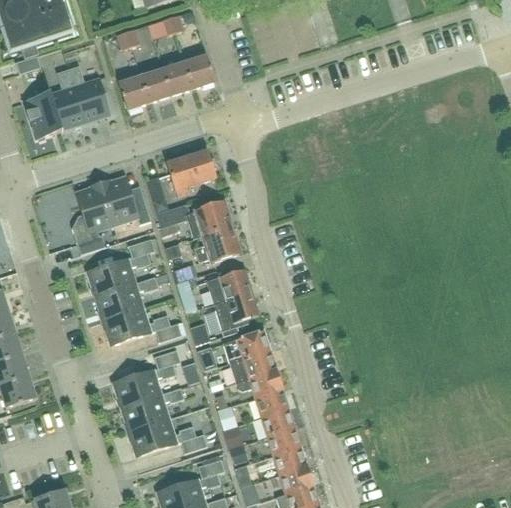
[(0,0),(0,25),(3,25),(11,51),(72,31),(61,0),(0,0)]
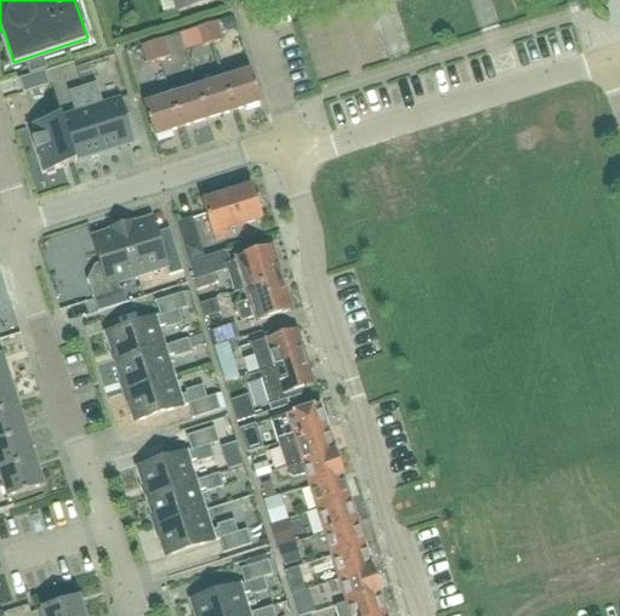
[(217,18),(206,22),(212,40),(223,36),(217,18)]
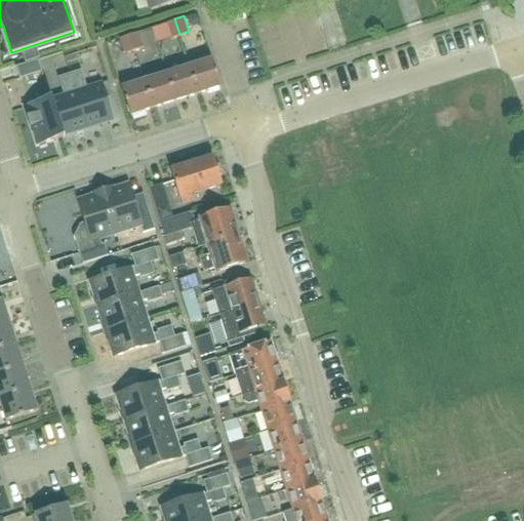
[(174,18),(166,22),(171,37),(179,34),(174,18)]
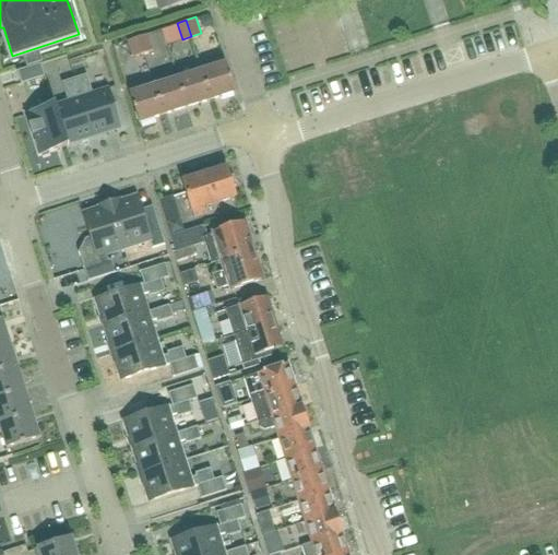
[(149,32),(139,35),(144,51),(153,48),(149,32)]
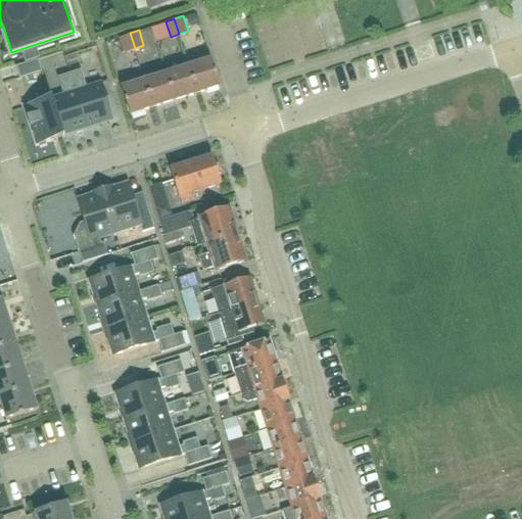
[(130,33),(121,35),(126,51),(135,48),(130,33)]
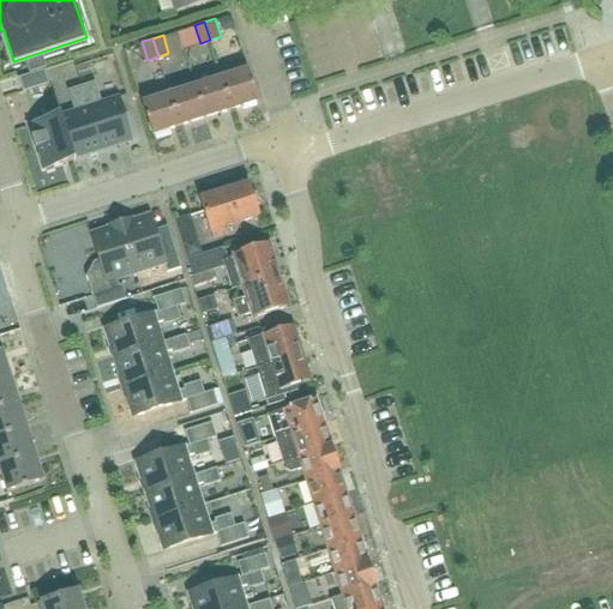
[(53,78),(48,65),(19,74),(23,88),(53,78)]
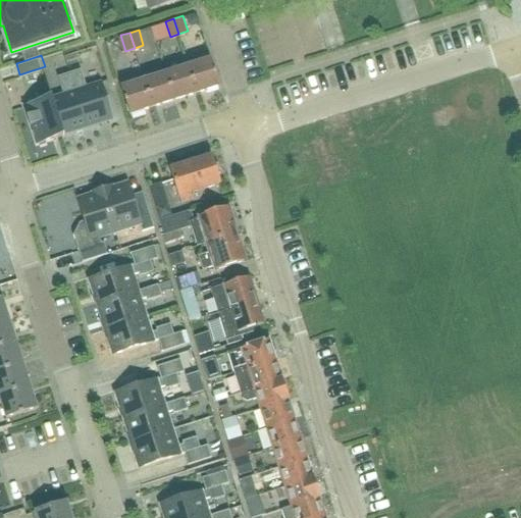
[(189,64),(197,90),(219,83),(211,57),(189,64)]
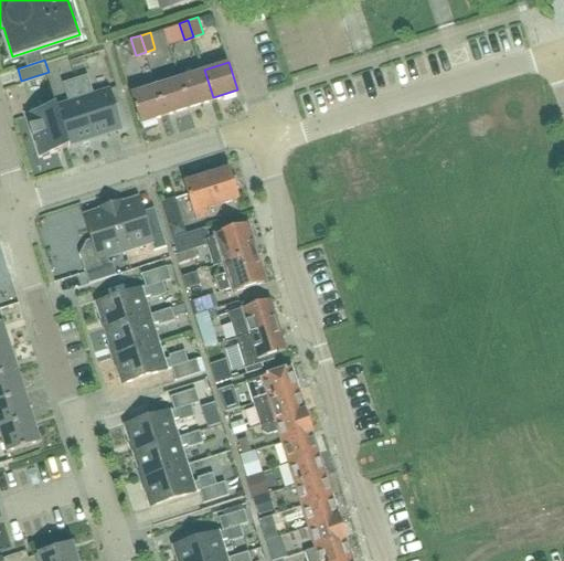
[(180,77),(189,105),(213,97),(204,70),(180,77)]
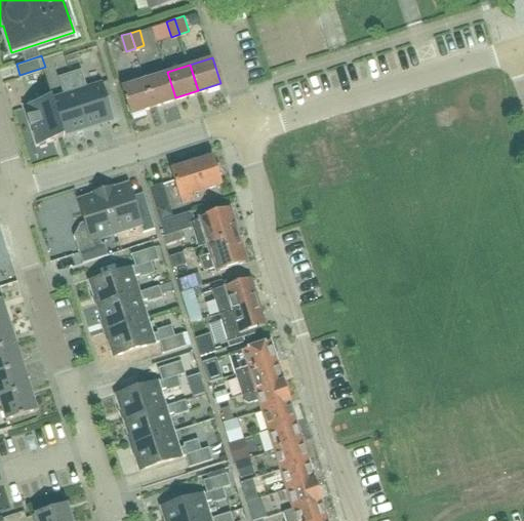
[(86,66),(75,70),(80,86),(91,82),(86,66)]
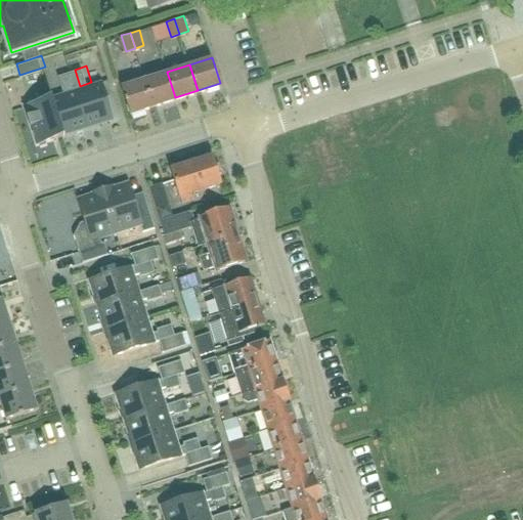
[(63,73),(69,89),(80,86),(75,70),(63,73)]
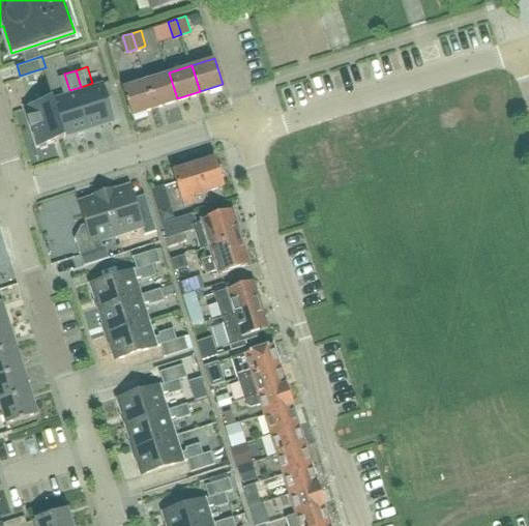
[(146,80),(154,106),(177,98),(169,72),(146,80)]
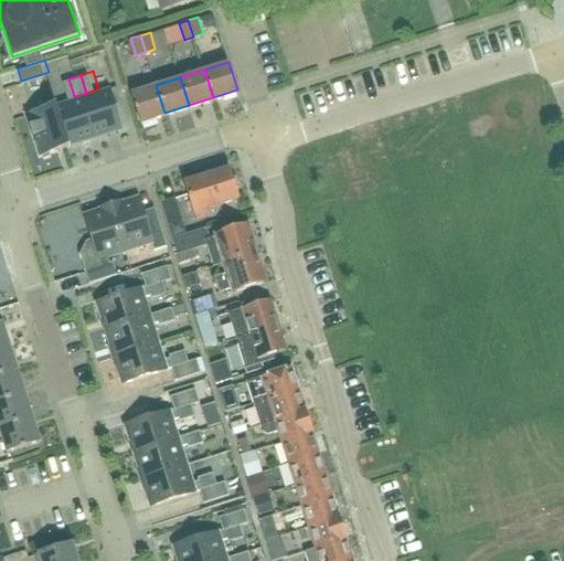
[(86,93),(99,135),(125,126),(112,84),(98,88),(86,93)]
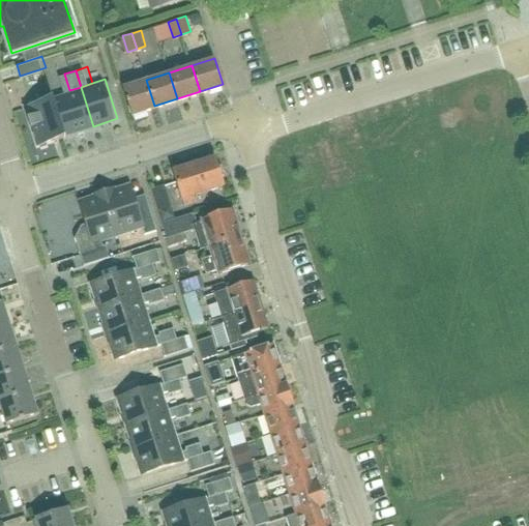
[(131,113),(154,106),(146,80),(123,87),(131,113)]
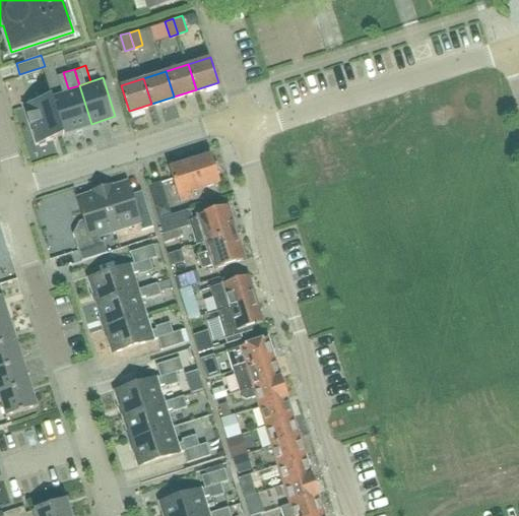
[(66,132),(91,124),(79,85),(68,88),(54,92),(66,132)]
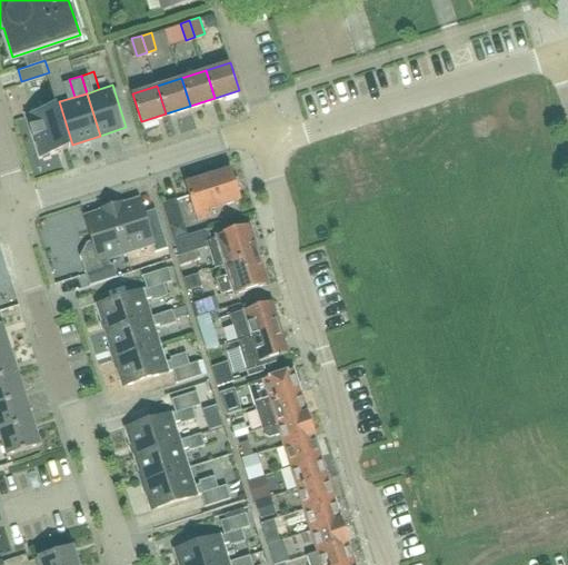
[(40,155),(67,146),(55,106),(27,115),(40,155)]
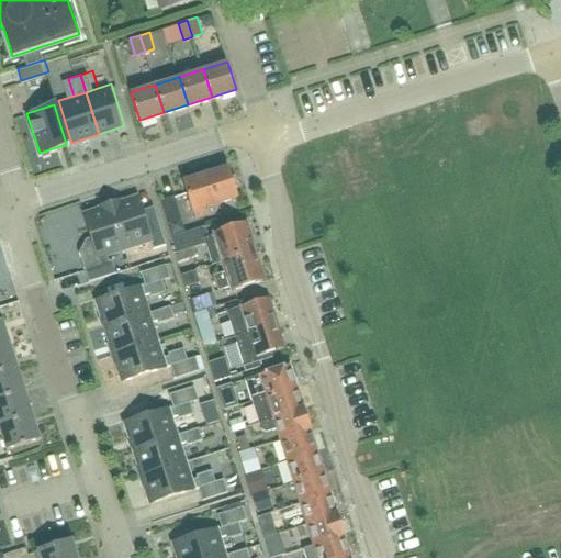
[(237,197),(227,167),(213,171),(210,168),(202,171),(200,175),(183,181),(193,216),(206,212),(204,207),(237,197)]
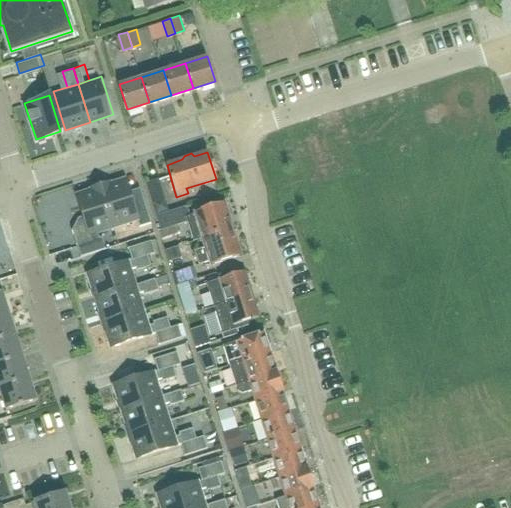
[(100,184),(114,225),(137,218),(139,225),(151,222),(139,187),(129,190),(125,177),(110,182),(109,181),(100,184)]
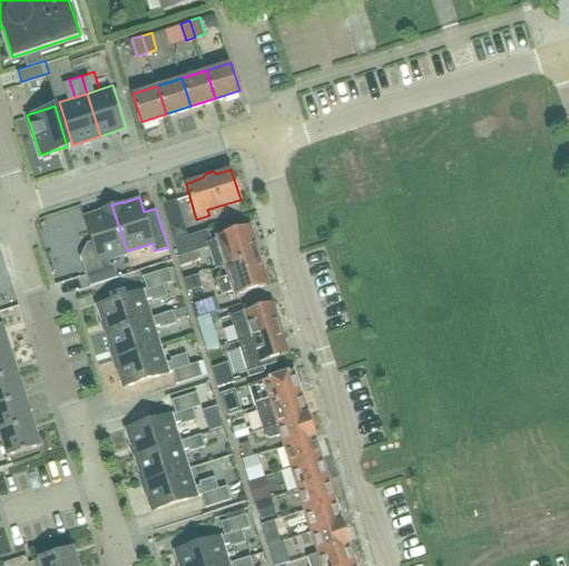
[(174,235),(197,228),(188,201),(166,207),(174,235)]
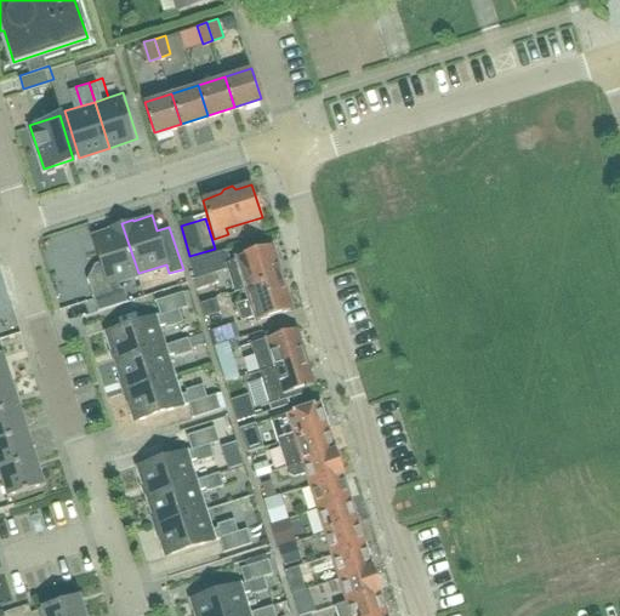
[(118,280),(138,273),(121,223),(109,227),(111,228),(91,234),(100,261),(95,262),(86,277),(97,309),(128,300),(123,285),(120,286),(118,280)]
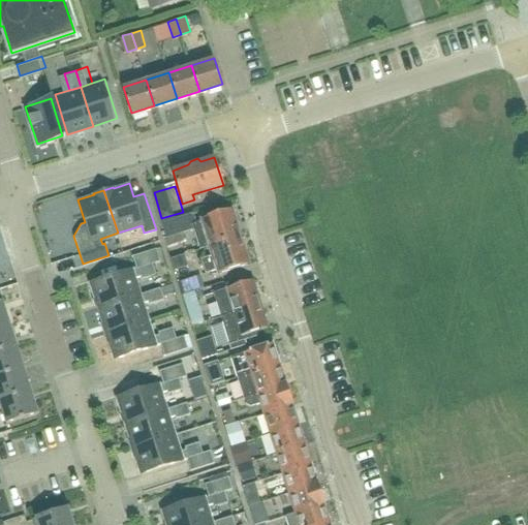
[(200,219),(196,220),(192,222),(193,227),(199,247),(209,245),(208,244),(239,235),(235,221),(237,219),(235,212),(230,211),(229,207),(199,216),(200,219)]
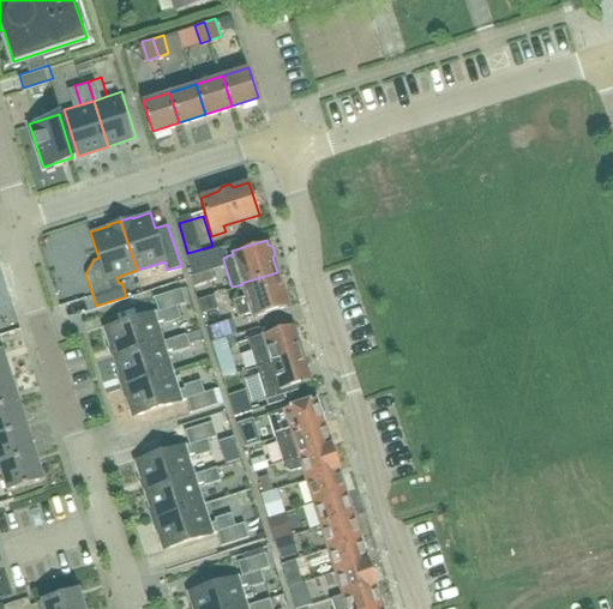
[(188,257),(193,273),(224,264),(223,258),(228,255),(224,245),(188,257)]
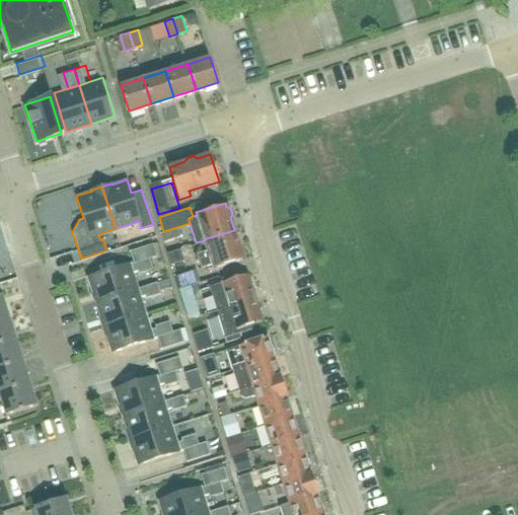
[(212,267),(242,258),(241,252),(244,249),(241,243),(238,242),(234,230),(204,239),(205,240),(207,249),(197,252),(202,267),(211,264),(212,267)]
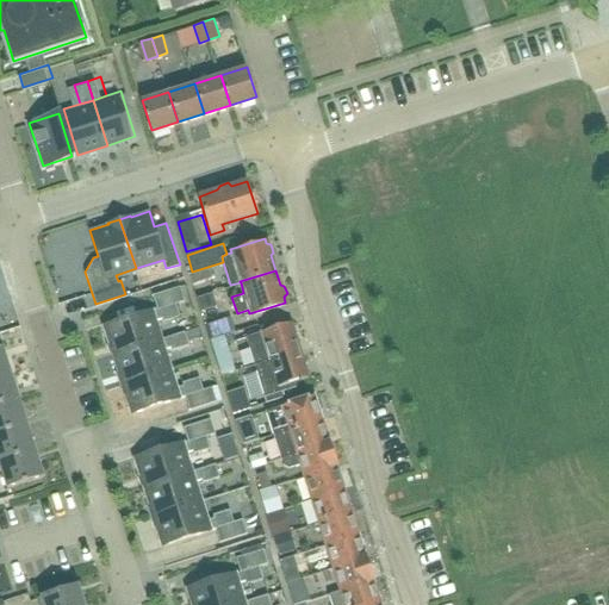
[(113,354),(162,338),(162,337),(161,338),(155,319),(162,317),(162,320),(180,316),(175,303),(185,300),(180,286),(153,294),(156,307),(104,324),(113,354)]
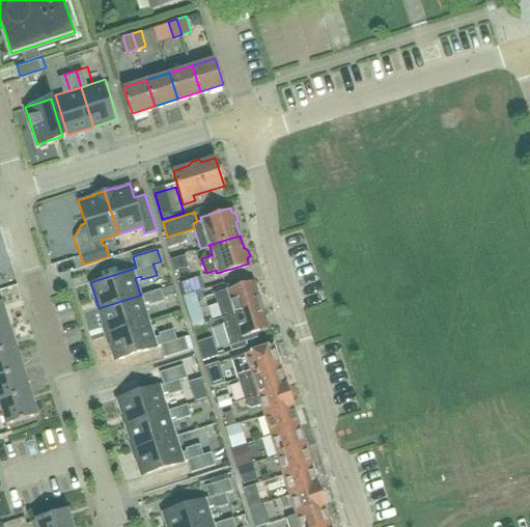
[(176,276),(200,268),(196,255),(172,264),(176,276)]
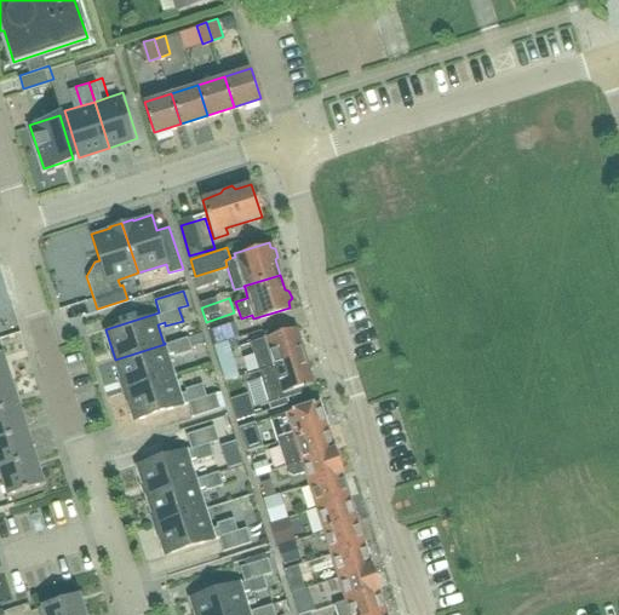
[(222,339),(239,333),(234,317),(212,326),(217,342),(222,339)]
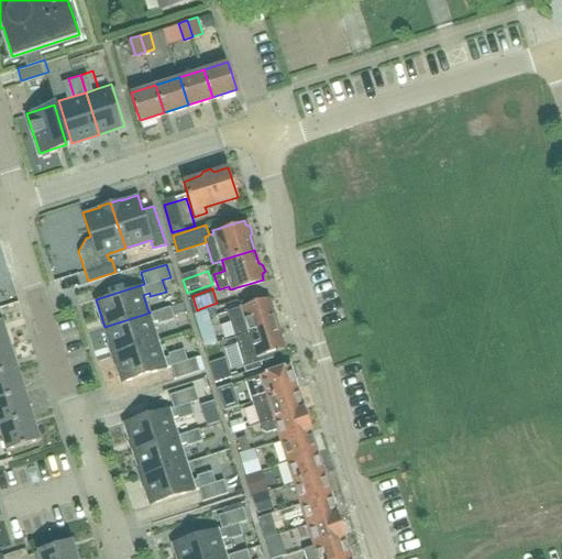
[(241,305),(227,310),(234,336),(250,331),(249,329),(276,320),(268,296),(241,305)]
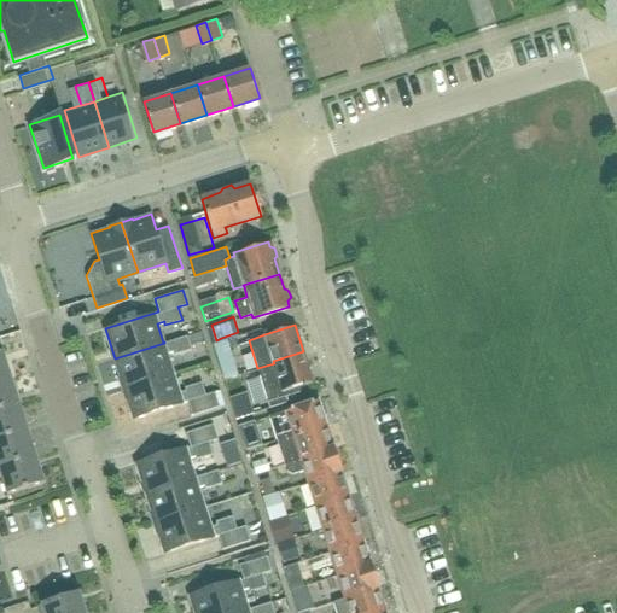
[(164,343),(115,358),(123,387),(173,373),(167,352),(173,351),(174,354),(191,349),(187,336),(164,342),(164,343)]
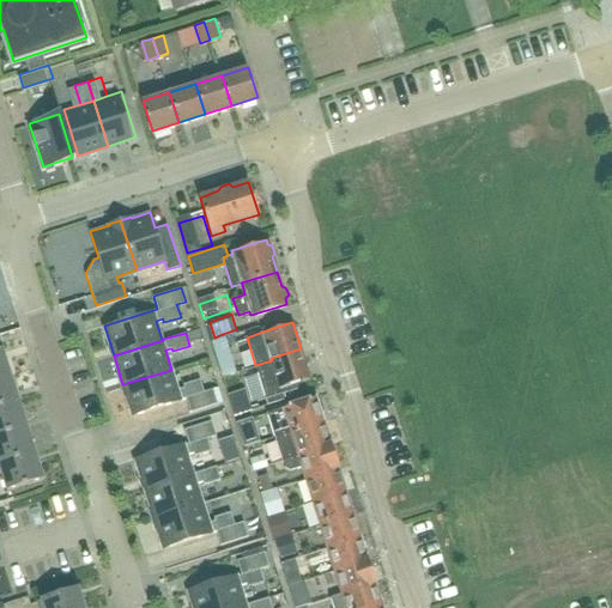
[(309,376),(301,348),(271,358),(272,360),(255,365),(266,397),(276,395),(298,388),(296,381),(309,376)]
